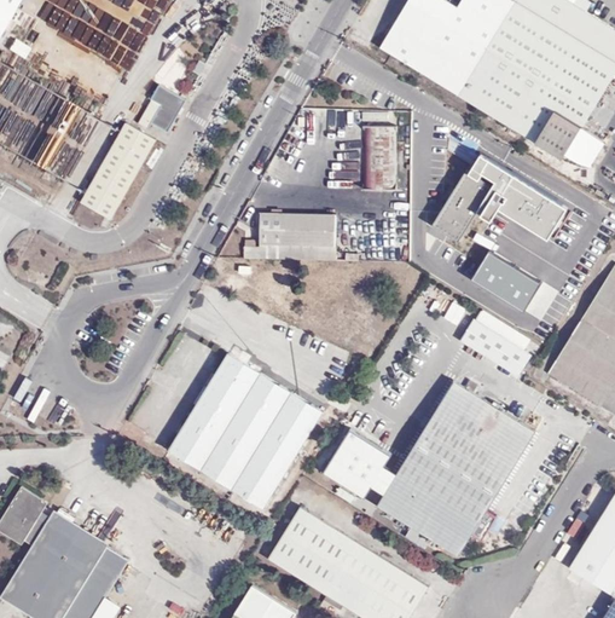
[(0,27),(15,0),(0,0),(0,27)]
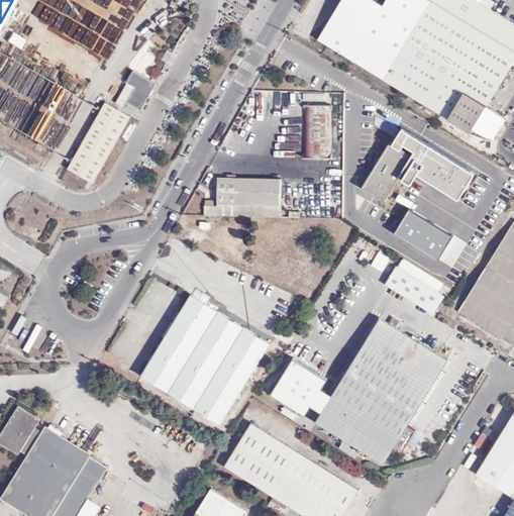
[(473,0),(380,0),(379,3),(374,0),(334,0),(316,33),(475,134),(485,136),(497,118),(478,106),(513,45),(513,26),(483,6),(473,0)]
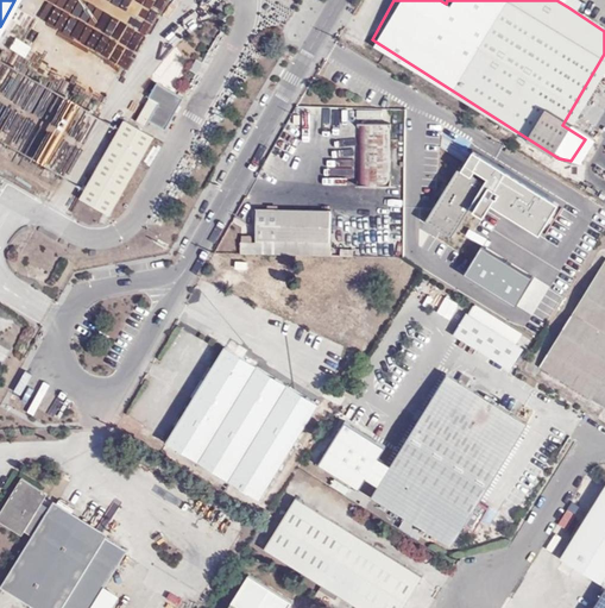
[(0,48),(21,57),(27,43),(1,33),(0,36),(0,48)]
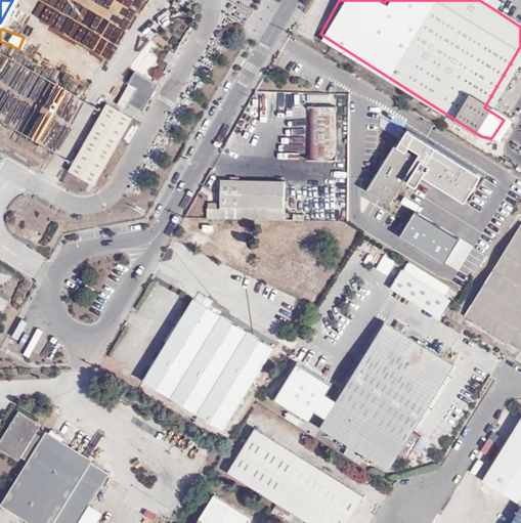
[(157,86),(133,73),(126,86),(127,86),(116,105),(124,111),(127,105),(141,114),(157,86)]
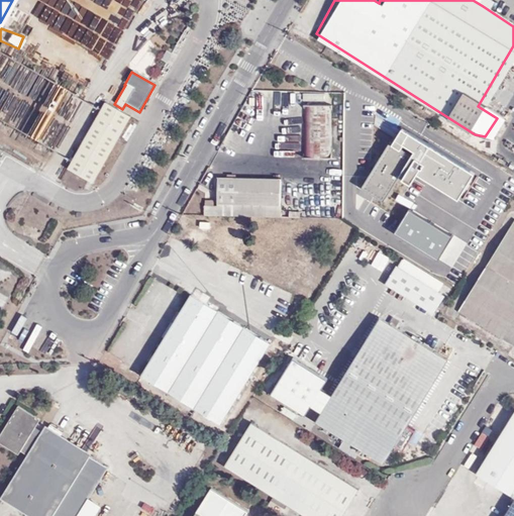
[(330,104),(304,104),(301,158),(329,159),(330,104)]
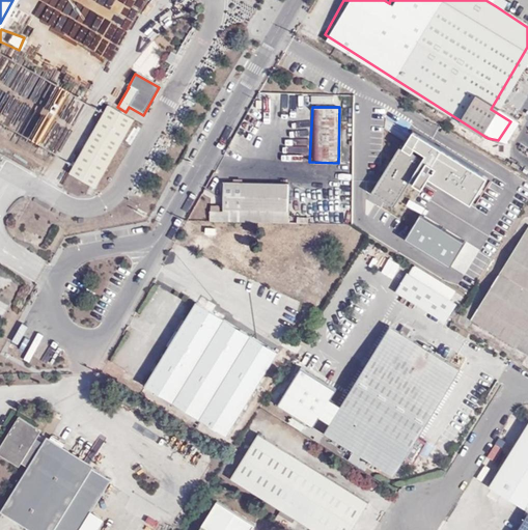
[(131,122),(106,109),(67,175),(92,190),(131,122)]
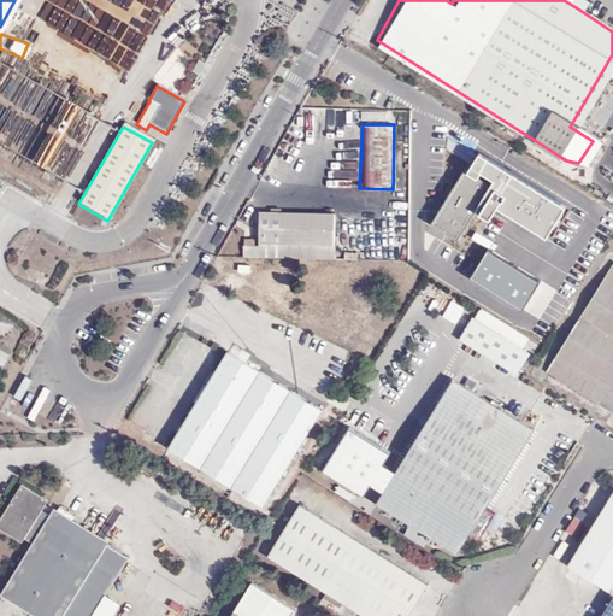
[(558,226),(461,166),(426,223),(523,283),(558,226)]
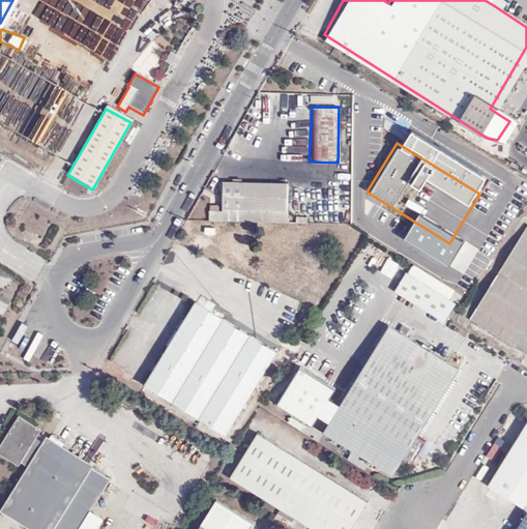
[(207,219),(271,222),(272,211),(286,211),(288,185),(241,183),(231,182),(223,182),(222,205),(222,211),(208,210),(207,219)]
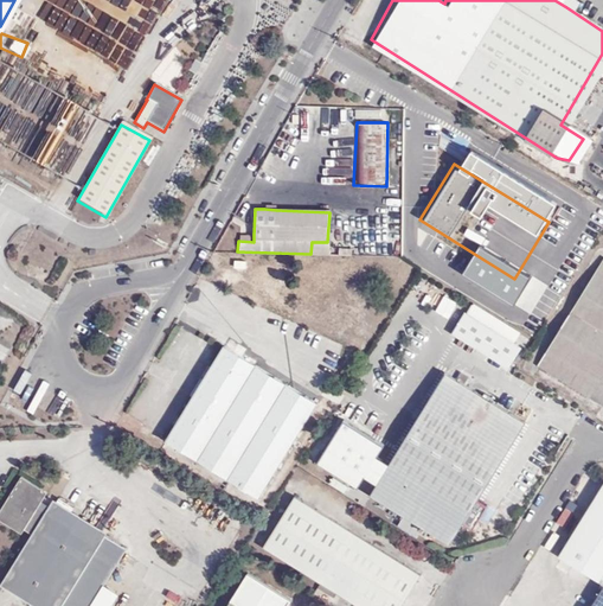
[(602,259),(598,256),(533,362),(602,403),(602,259)]
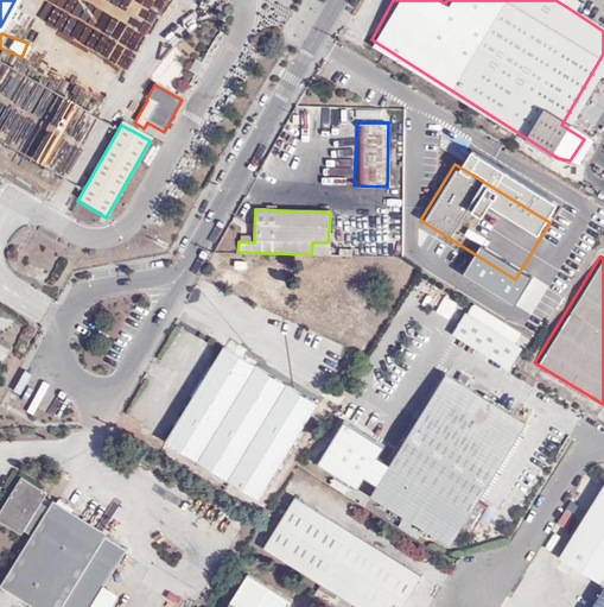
[(432,311),(450,316),(453,299),(436,296),(432,311)]
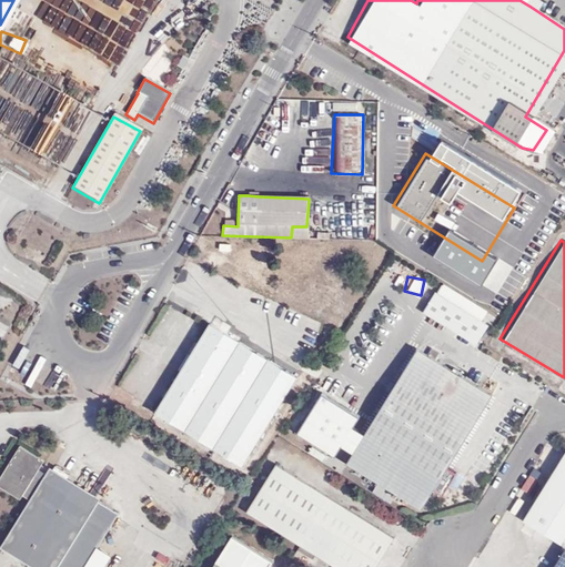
[(442,286),(436,295),(480,322),(486,314),(442,286)]
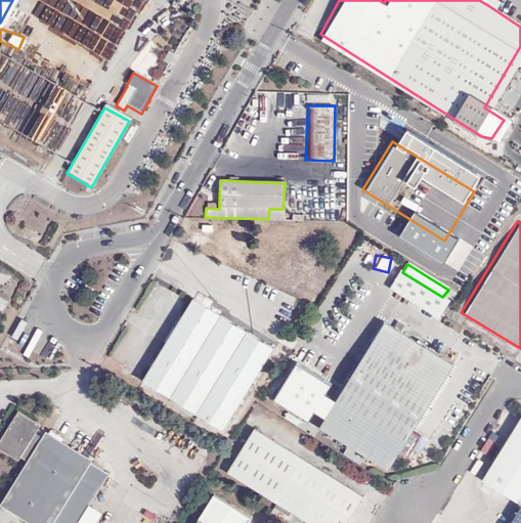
[(389,289),(433,315),(444,298),(442,297),(402,272),(400,271),(389,289)]
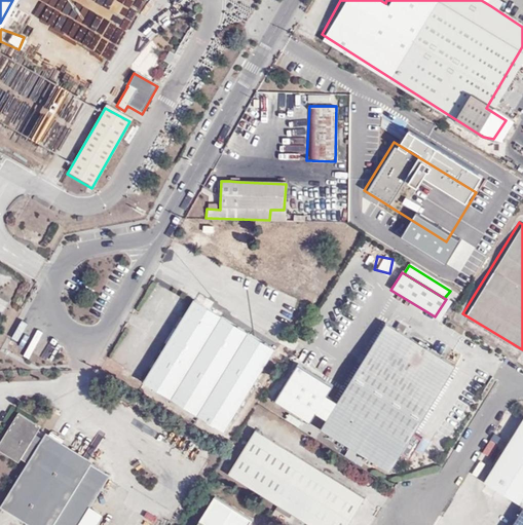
[(443,315),(444,315),(452,303),(446,299),(435,316),(441,321),(443,315)]
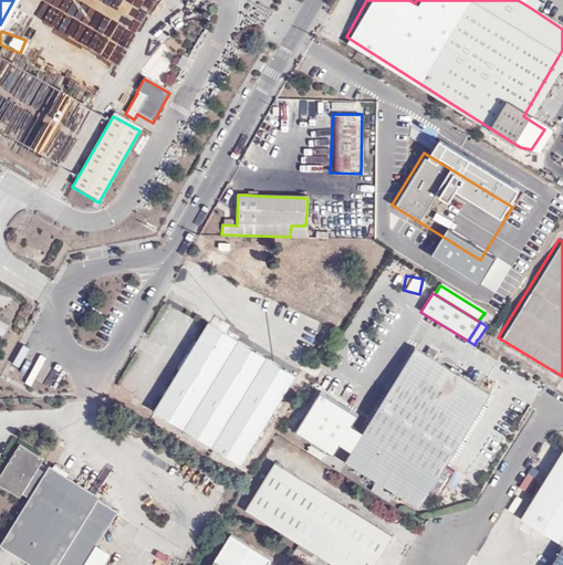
[(292,378),(206,325),(153,411),(239,464),(292,378)]
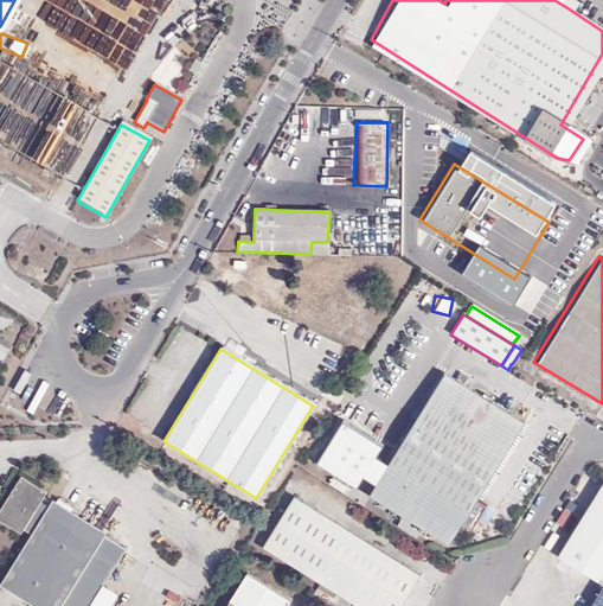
[(370,496),(404,517),(432,535),(449,546),(524,423),(444,375),(391,461),(378,483),(370,496)]
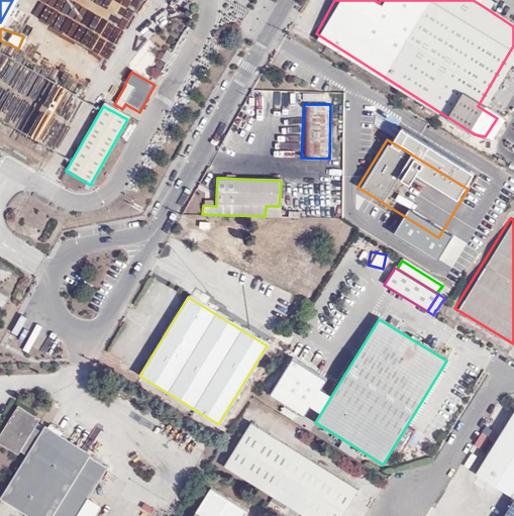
[(109,348),(100,363),(112,370),(121,355),(109,348)]
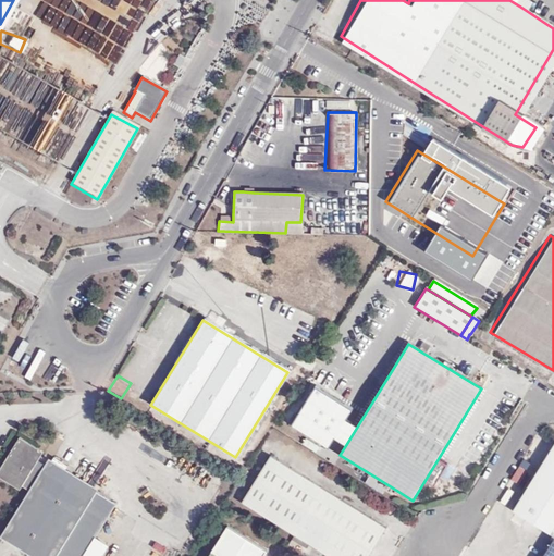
[(347,443),(359,423),(346,414),(353,406),(316,382),(290,422),(329,445),(334,435),(347,443)]
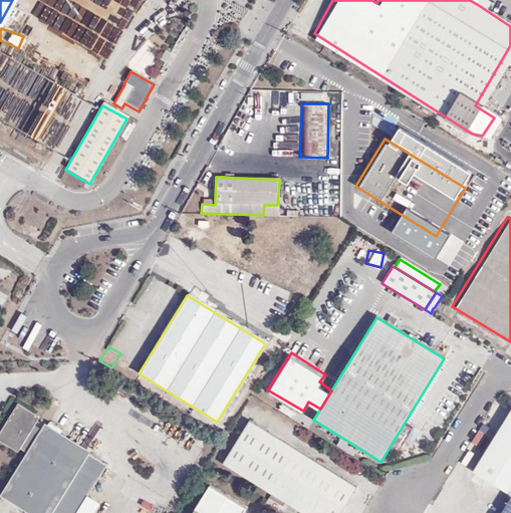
[(56,436),(42,427),(40,431),(31,426),(36,418),(15,405),(0,427),(0,442),(15,452),(17,448),(25,453),(0,494),(29,512),(74,512),(104,466),(56,436)]
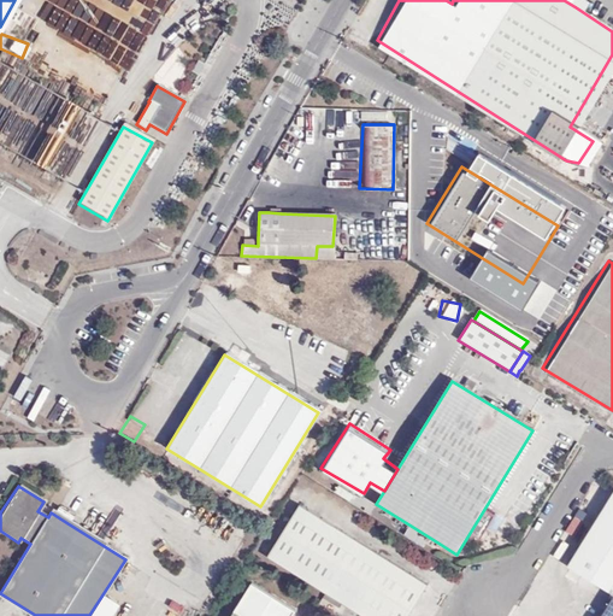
[(612,591),(612,486),(564,563),(612,591)]
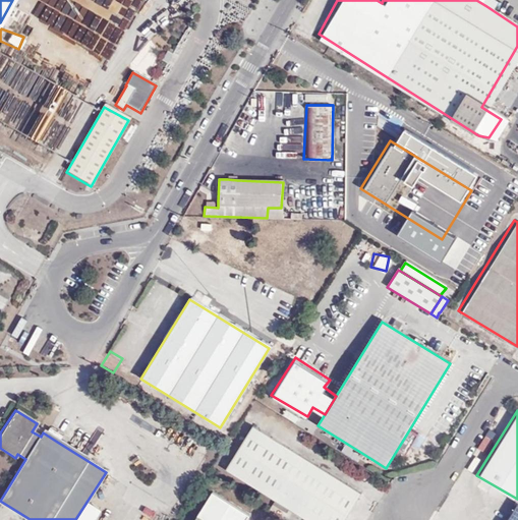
[(224,467),(274,498),(288,507),(308,519),(341,519),(358,493),(249,425),(224,467)]
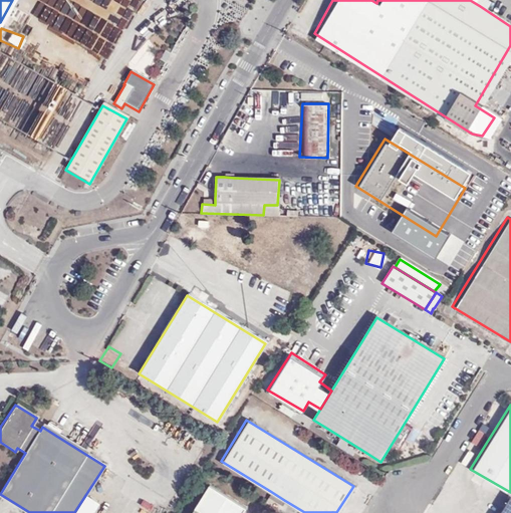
[(46,421),(42,427),(56,436),(59,430),(46,421)]
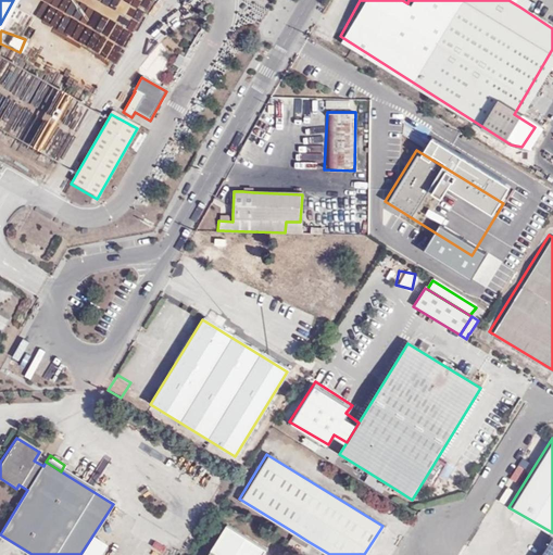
[(397,490),(371,474),(364,482),(382,493),(384,492),(391,497),(397,490)]
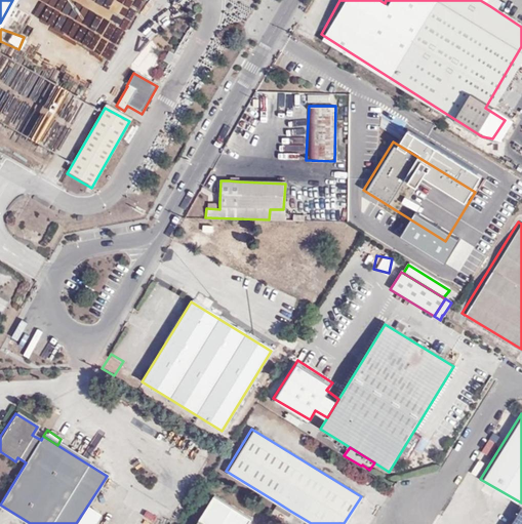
[(245,523),(247,520),(210,497),(194,523),(245,523)]
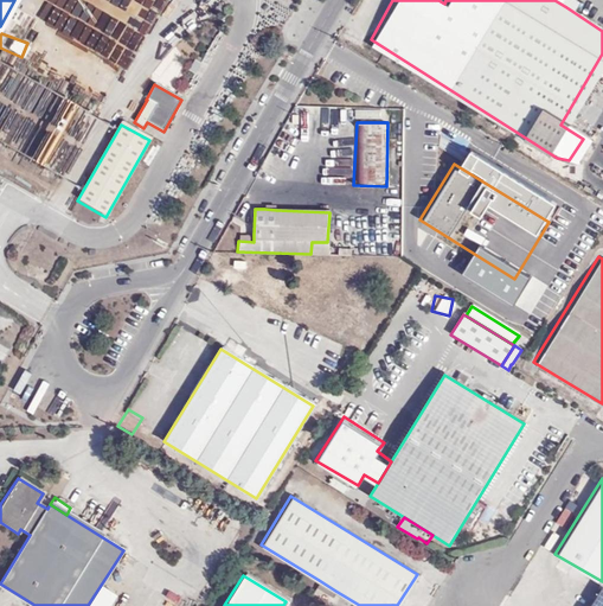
[(335,591),(319,580),(315,587),(332,598),(335,591)]
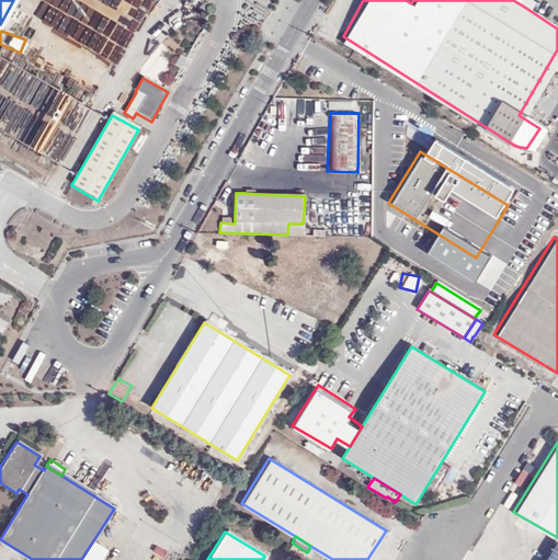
[(196,541),(189,537),(180,552),(186,557),(196,541)]
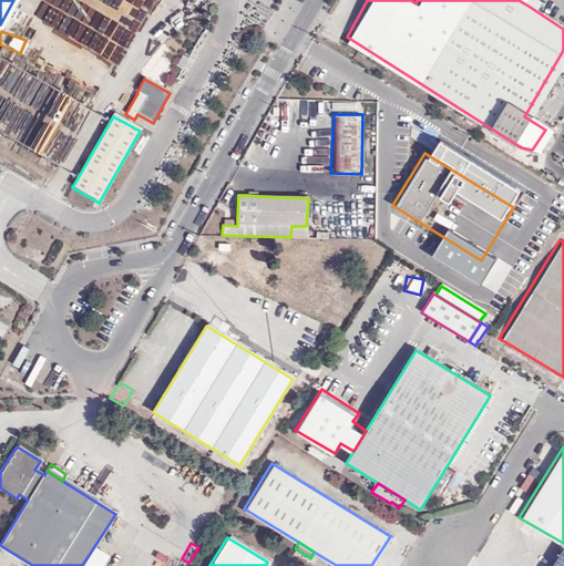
[(563,565),(563,549),(554,565),(563,565)]
